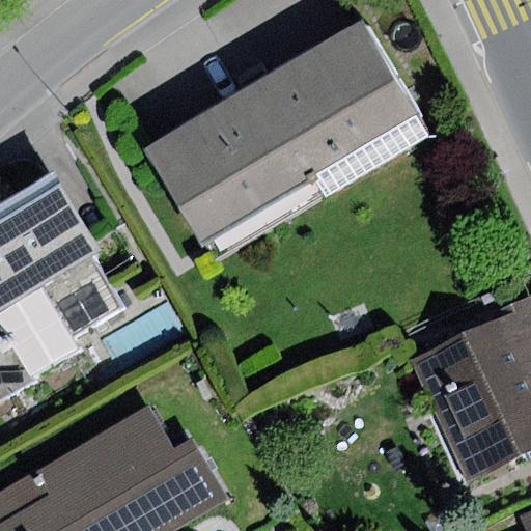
[(428,136),(361,24),(147,151),(215,262),(428,136)]
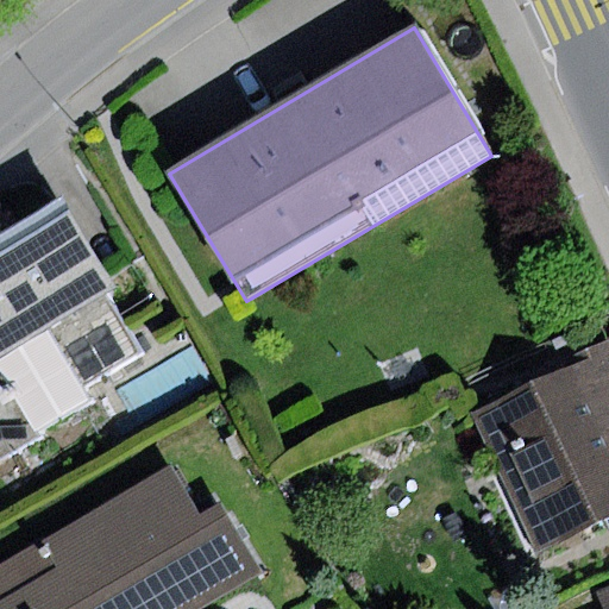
[(137,352),(55,209),(0,239),(0,460),(96,406),(83,382),(137,352)]
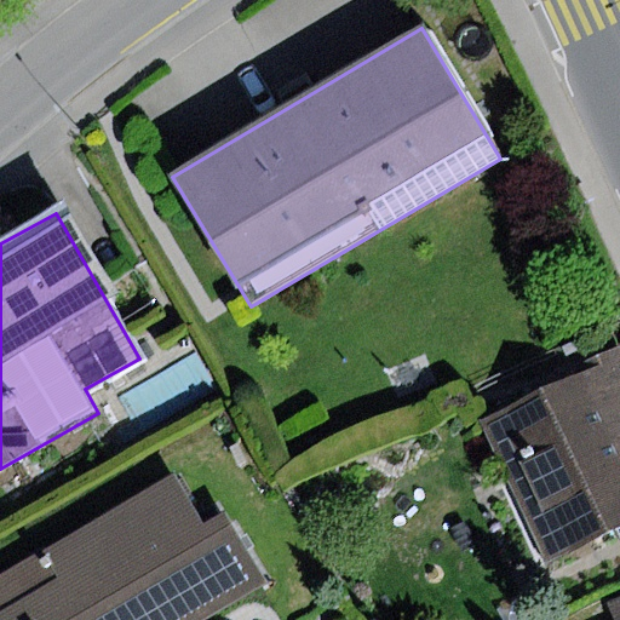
[(581,377),(478,422),(545,570),(619,537),(619,343),(575,362),(581,377)]
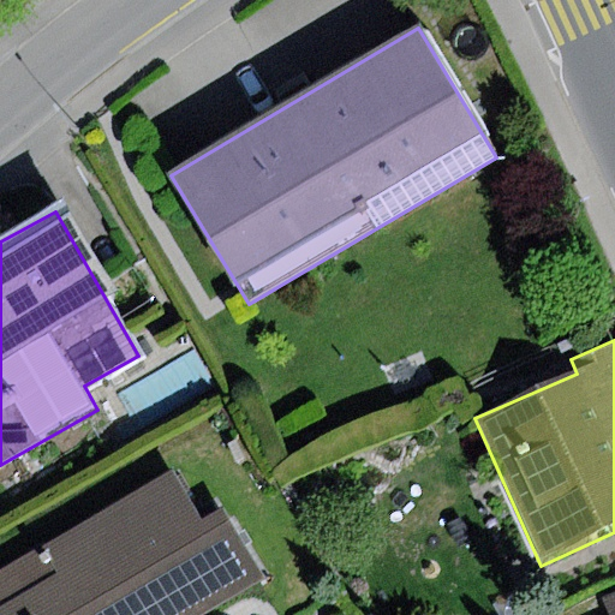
[(173,469),(0,571),(0,614),(204,614),(263,580),(221,509),(203,519),(173,469)]
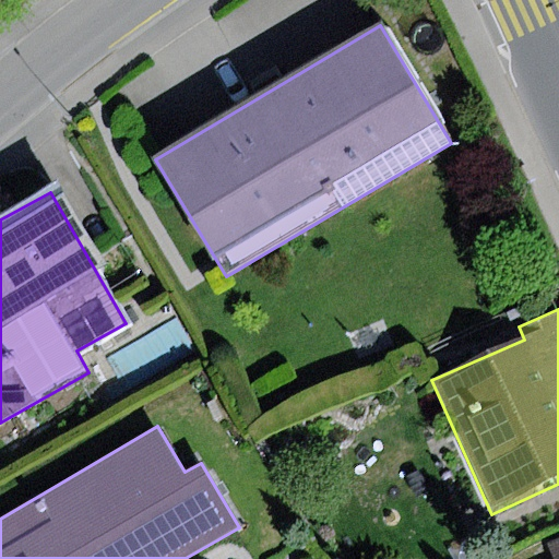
[(558,558),(558,538),(548,544),(554,558),(558,558)]
